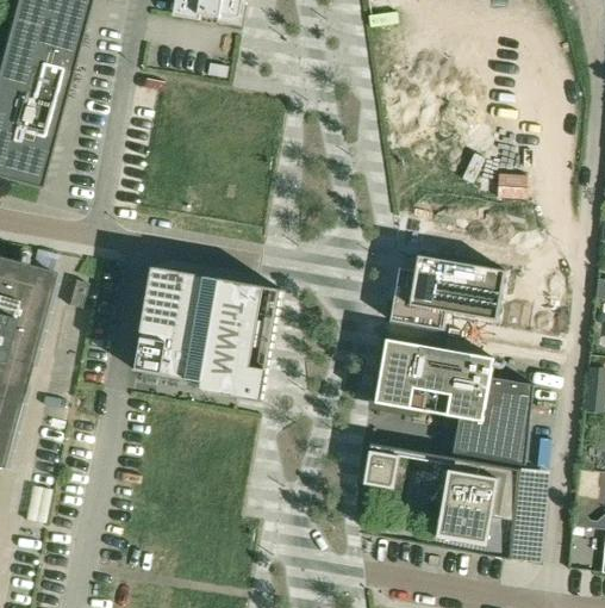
[(51,125),(55,113),(51,112),(54,104),(57,105),(83,0),(10,0),(0,37),(0,178),(35,187),(49,135),(45,134),(48,124),(51,125)]
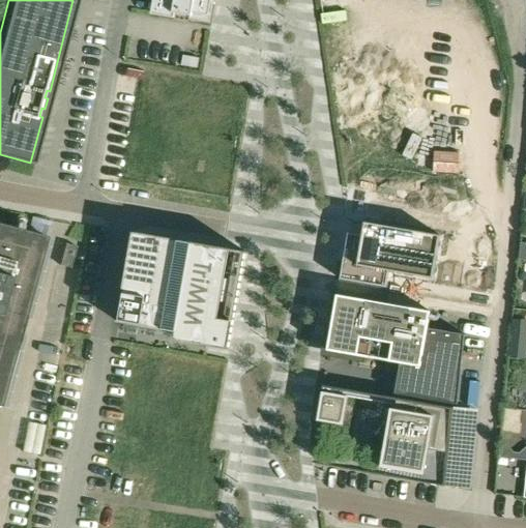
[(150,0),(148,12),(171,17),(171,15),(172,12),(185,15),(185,18),(206,21),(209,3),(210,3),(211,0),(150,0)]
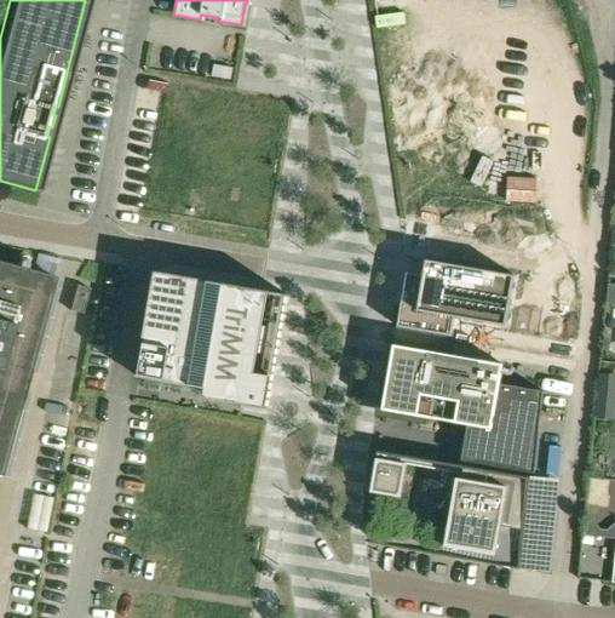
[(229,67),(210,63),(207,75),(226,79),(229,67)]
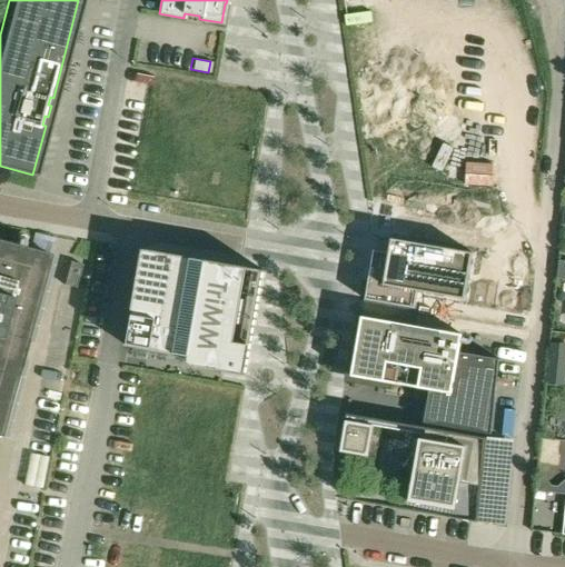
[(393,214),(415,217),(417,207),(395,202),(393,214)]
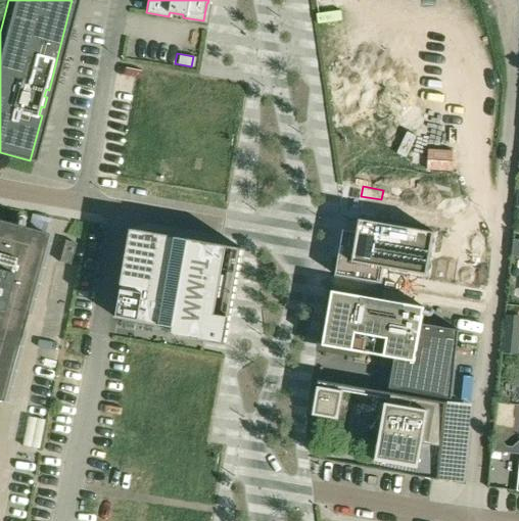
[(28,212),(24,227),(41,232),(45,217),(28,212)]
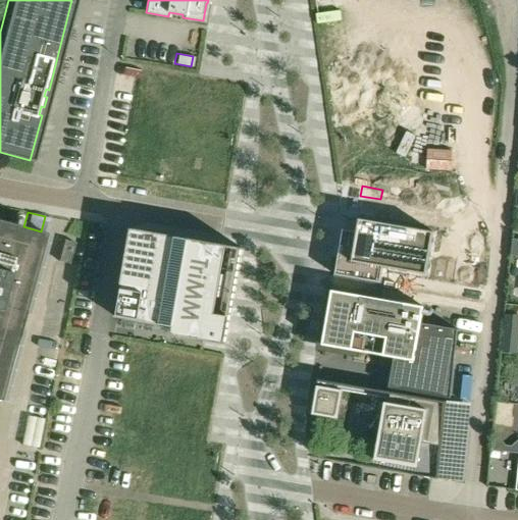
[(0,382),(41,231),(0,220),(0,382)]
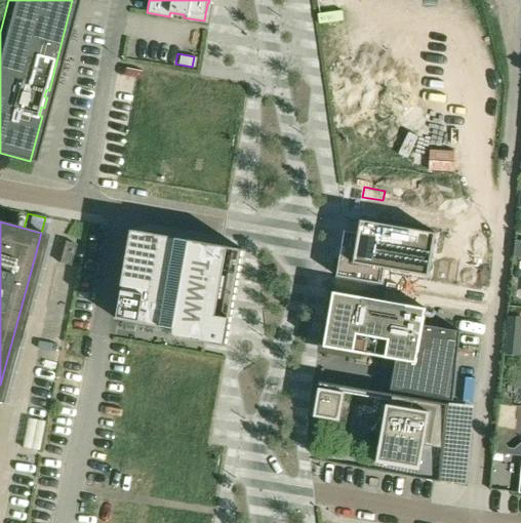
[(342,232),(333,278),(379,285),(382,270),(426,277),(433,235),(358,222),(356,235),(342,232)]
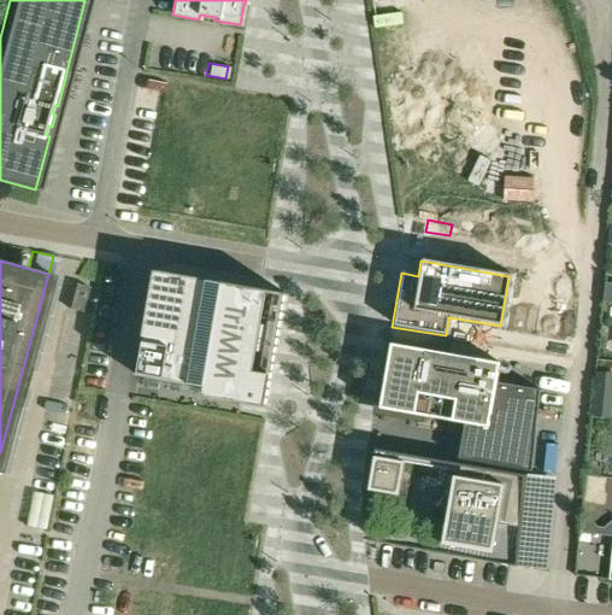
[(201,386),(200,394),(263,405),(282,292),(257,287),(152,269),(134,374),(201,386)]
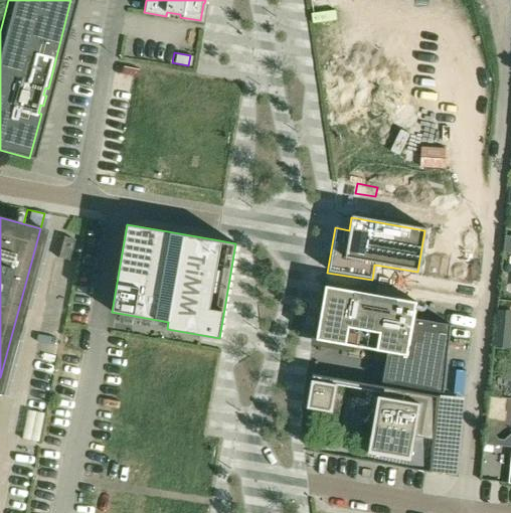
[(70,236),(60,233),(54,254),(65,258),(70,236)]
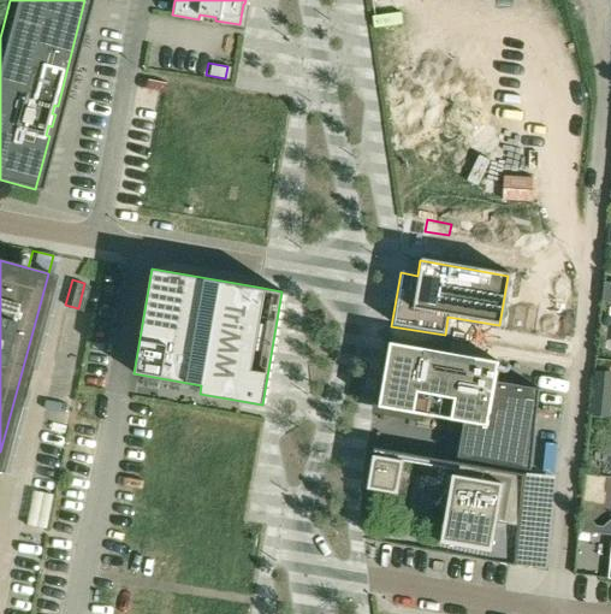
[(383,372),(375,371),(368,412),(420,420),(421,413),(461,420),(455,456),(527,468),(535,388),(493,379),(496,361),(389,342),(383,372)]
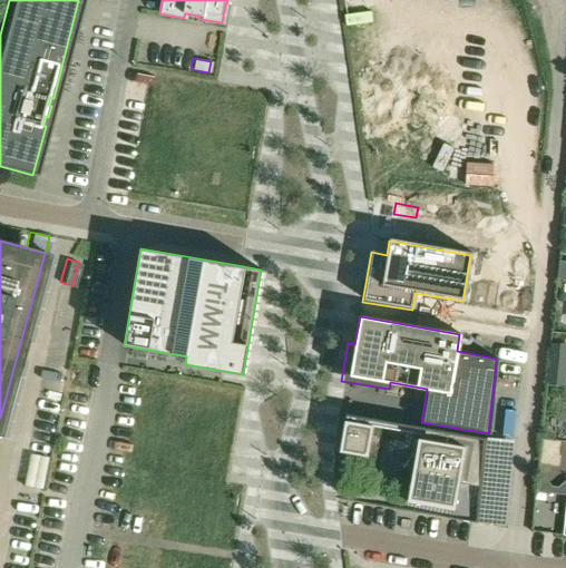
[(546,365),(544,387),(563,389),(565,368),(546,365)]
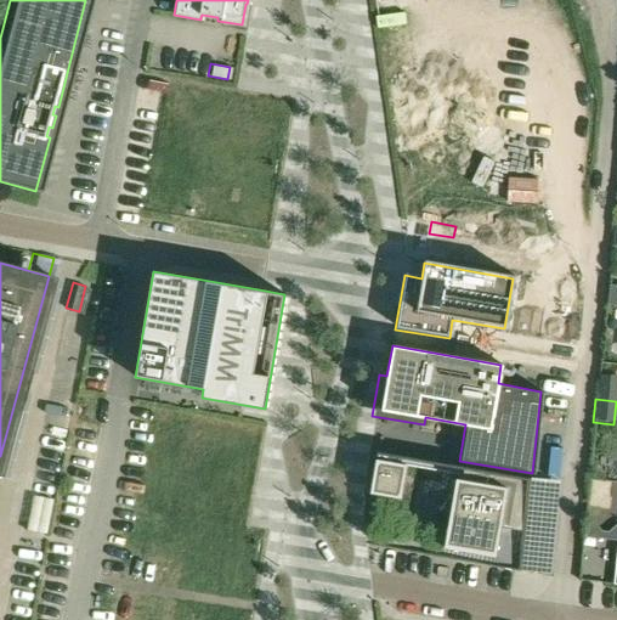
[(400,455),(375,451),(369,485),(368,492),(398,497),(406,465),(398,463),(398,462),(400,458),(400,455)]
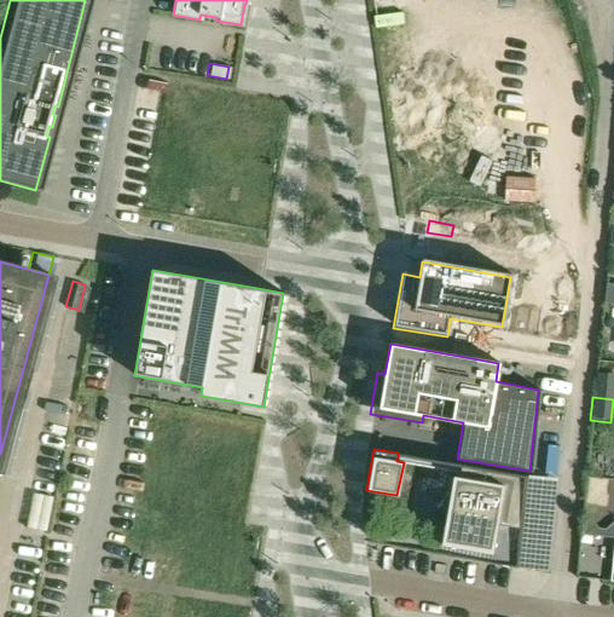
[(397,460),(458,471),(457,478),(453,478),(444,553),(513,565),(517,528),(523,474),(459,463),(458,466),(398,456),(397,460)]
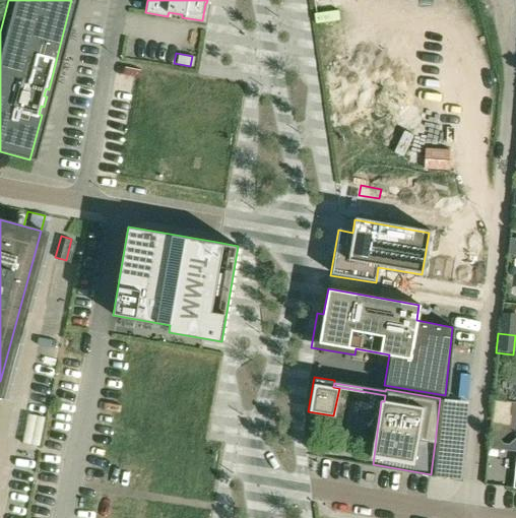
[(41,447),(47,418),(24,414),(18,443),(41,447)]
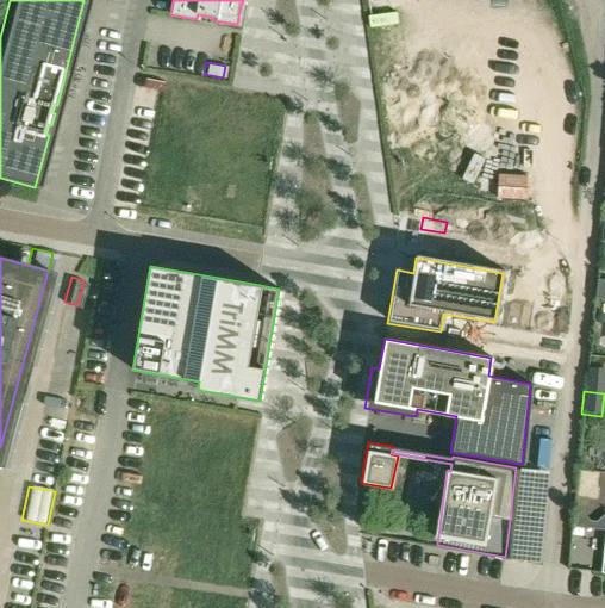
[(507,537),(505,557),(531,559),(534,539),(507,537)]
